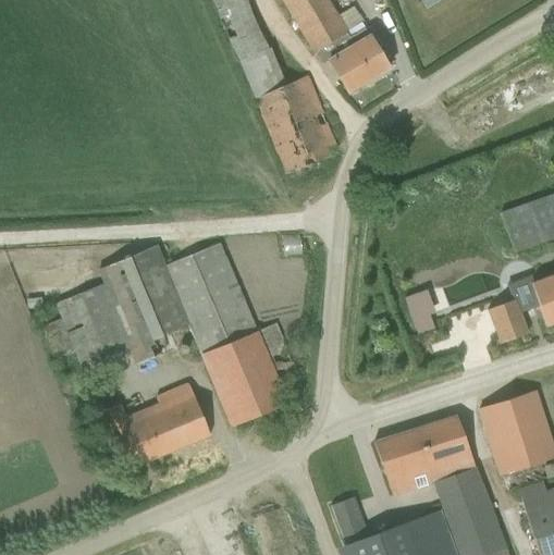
[(212,0),(287,172),(333,155),(332,149),(336,148),(308,76),(286,84),(272,47),(270,48),(248,0),(212,0)]
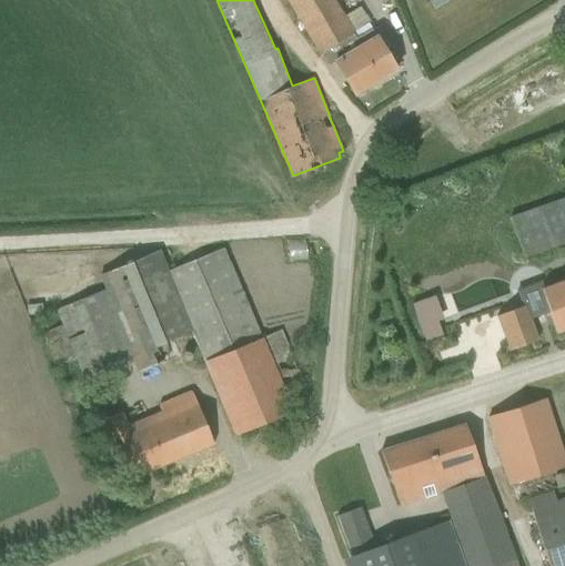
[(353,41),(359,38),(336,0),(290,0),(340,83),(347,79),(356,94),(376,82),(353,41)]
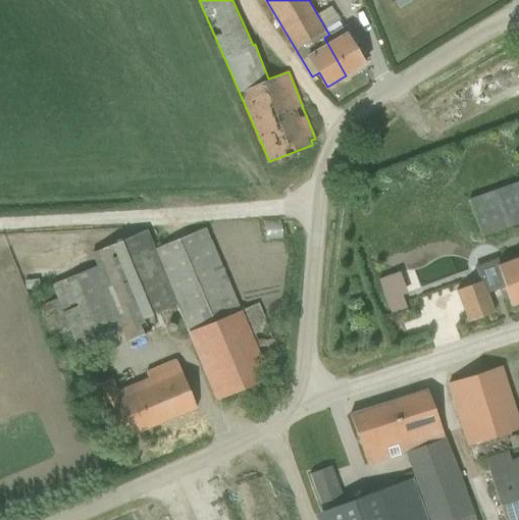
[(365,64),(343,27),(329,35),(324,38),(346,75),(365,64)]
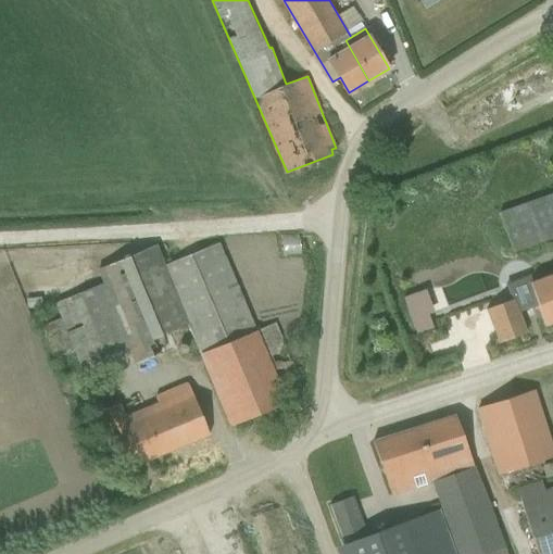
[(271,165),(260,168),(268,190),(278,187),(271,165)]
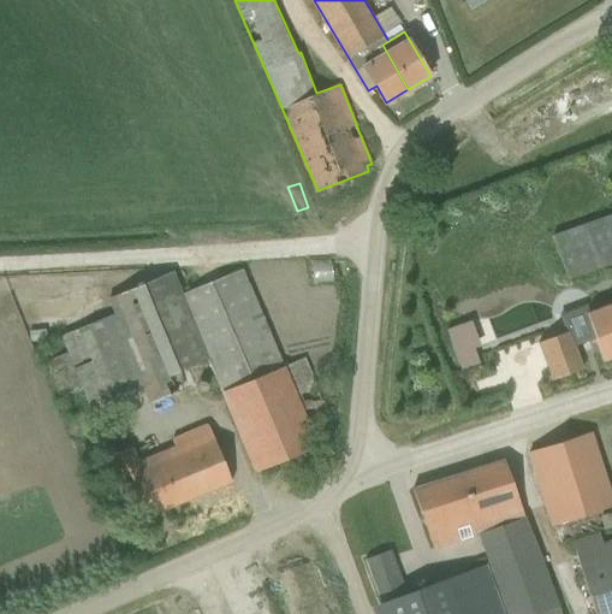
[(611,214),(554,236),(569,277),(611,261),(611,214)]
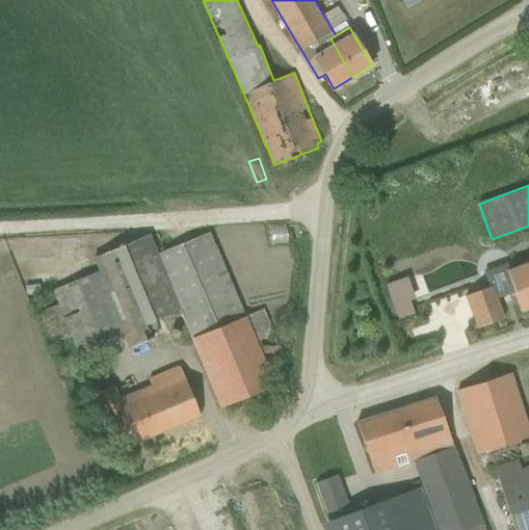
[(186,325),(190,335),(245,313),(212,232),(159,253),(151,235),(95,258),(99,270),(54,290),(58,302),(40,311),(54,345),(73,337),(84,366),(109,355),(104,342),(124,334),(131,348),(186,325)]
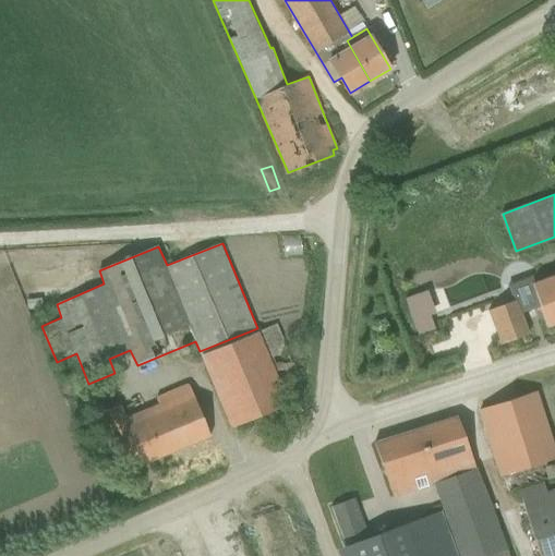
[(554,273),(537,279),(533,276),(509,285),(515,300),(489,309),(502,343),(531,334),(523,312),(541,305),(549,326),(554,323),(554,273)]
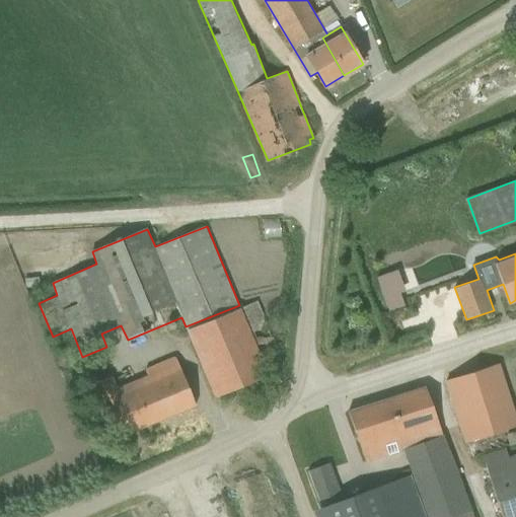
[(279,353),(256,301),(190,328),(217,396),(268,375),(261,360),(279,353)]
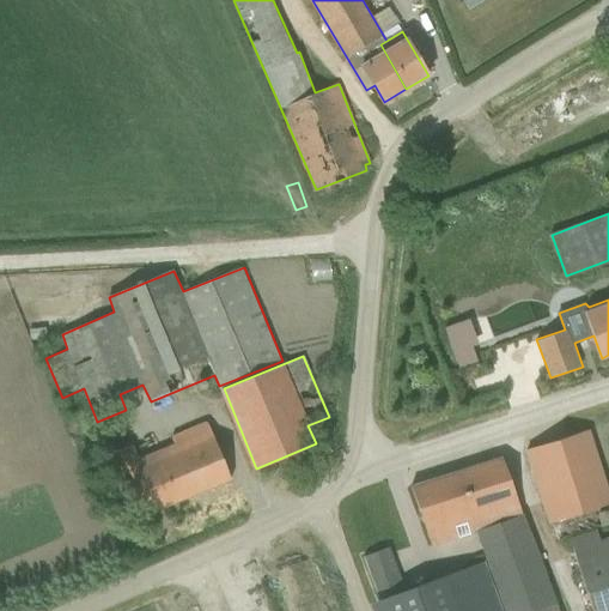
[(139,516),(232,478),(208,421),(172,436),(175,445),(140,460),(133,445),(113,453),(139,516)]
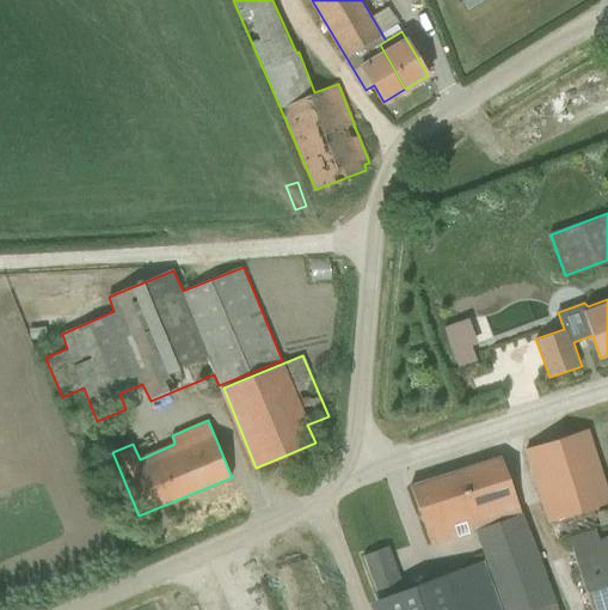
[(562,537),(607,522),(607,486),(589,429),(526,450),(548,522),(556,520),(562,537)]
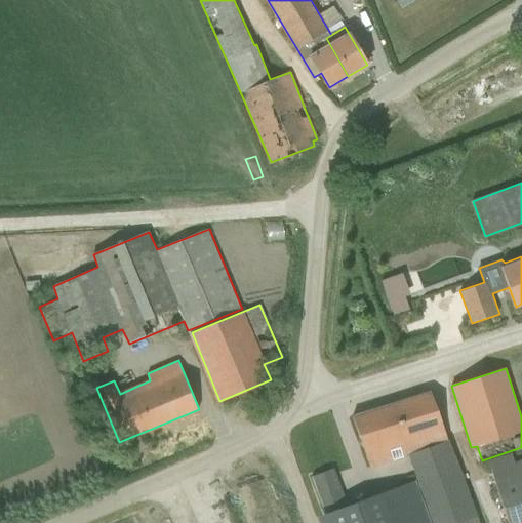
[(433,522),(480,522),(449,439),(446,440),(432,391),(353,415),(371,466),(408,453),(433,522)]
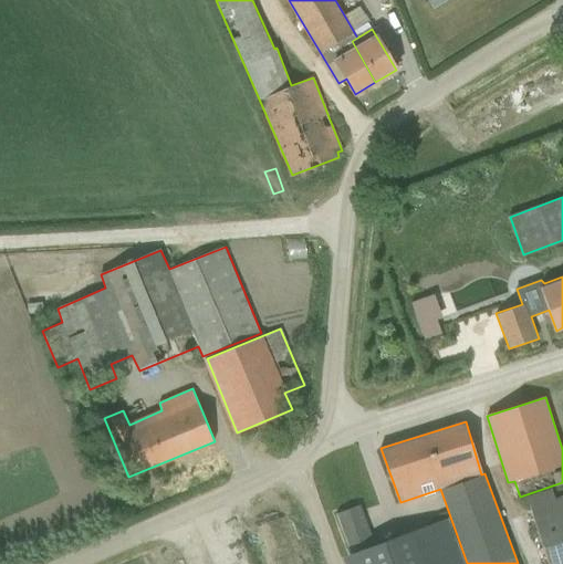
[(549,563),(562,563),(562,494),(556,497),(553,489),(529,498),(549,563)]
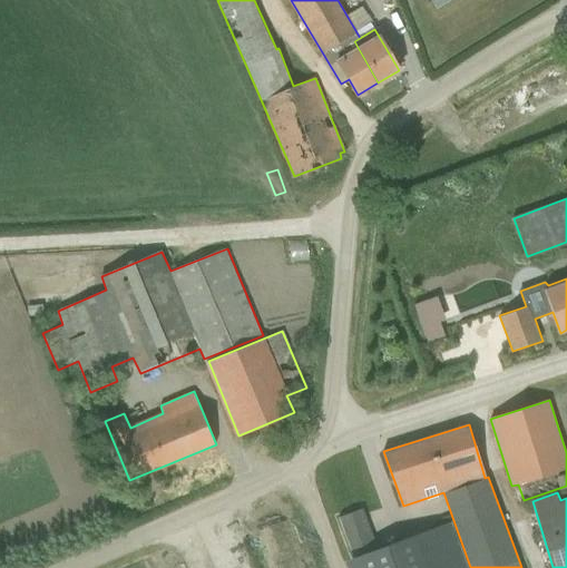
[(346,567),(468,567),(451,521),(377,549),(362,508),(340,517),(354,557),(344,560),(346,567)]
